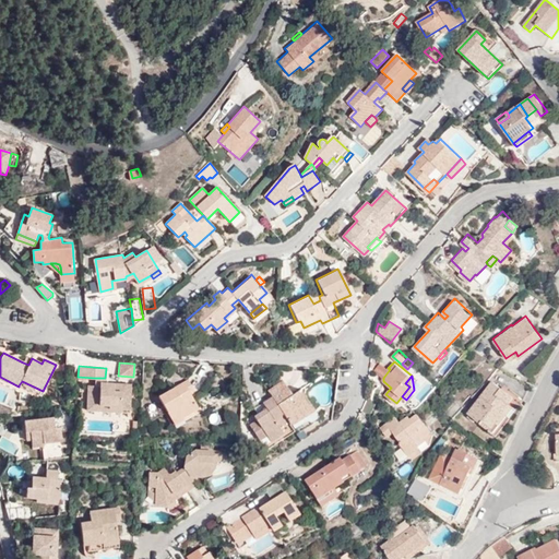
[(509,400),(513,393),(492,378),(467,412),(482,421),(484,418),(494,425),(511,402),(509,400)]
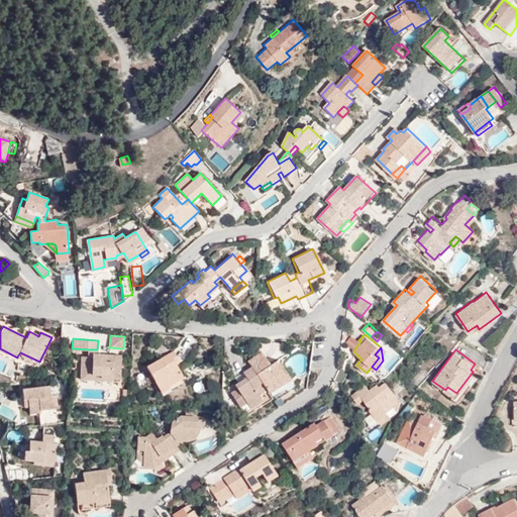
[(183,377),(176,366),(172,369),(169,363),(174,360),(177,358),(172,350),(144,366),(158,388),(166,383),(168,386),(183,377)]
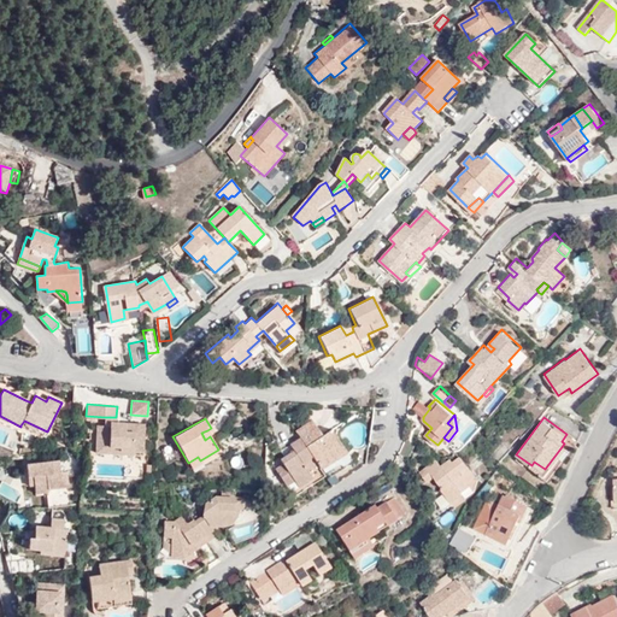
[(45,438),(47,432),(24,421),(21,425),(45,438)]
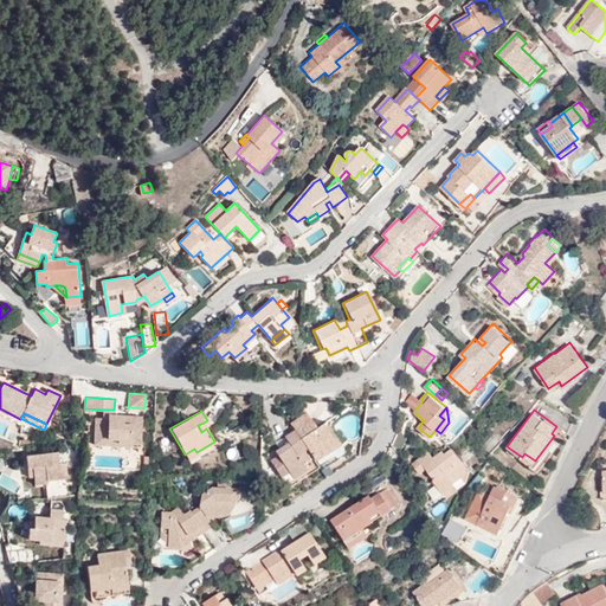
[(304,413),(289,423),(292,430),(284,436),(288,442),(274,451),(277,456),(270,461),(281,476),(288,472),(292,478),(307,469),(302,462),(311,456),(314,459),(340,443),(324,420),(315,427),(304,413)]
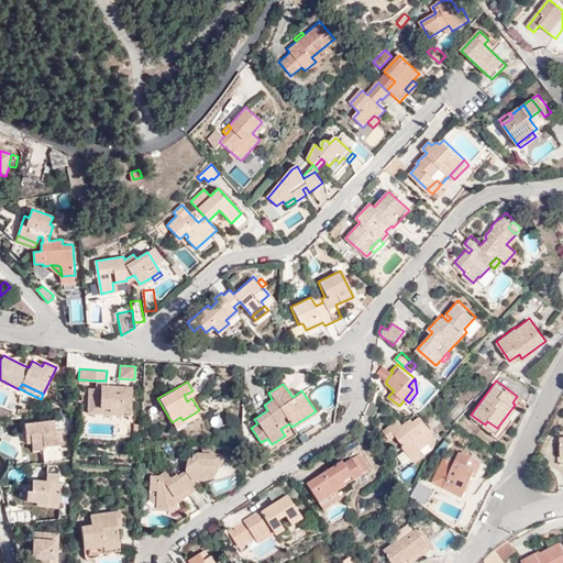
[(89,387),(88,404),(99,404),(100,406),(110,406),(110,410),(122,410),(122,405),(131,406),(132,386),(106,385),(100,385),(101,388),(95,387),(89,387)]
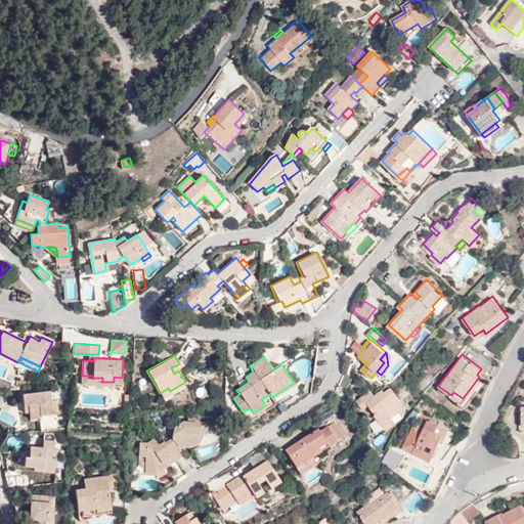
[(92,376),(82,376),(81,384),(114,386),(114,382),(102,382),(102,378),(93,378),(92,376)]
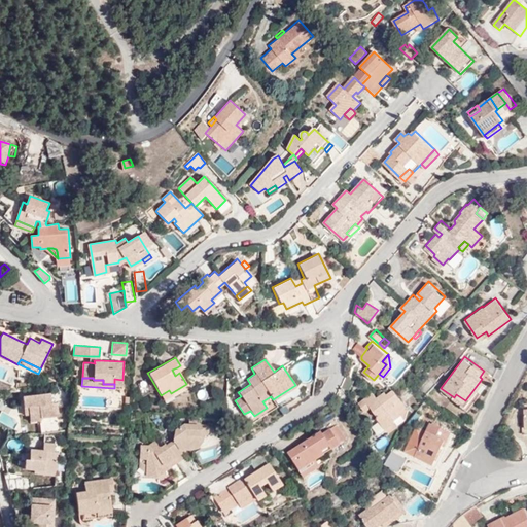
[(172,395),(171,393),(169,390),(161,395),(163,400),(172,395)]
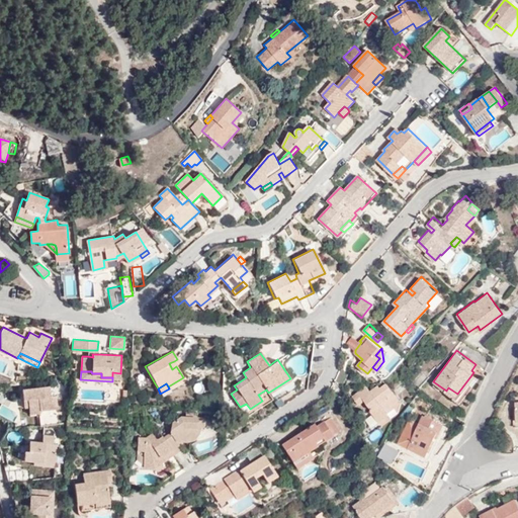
[(385,411),(394,406),(400,401),(387,383),(380,389),(378,386),(371,392),(367,386),(353,397),(358,405),(364,400),(372,410),(371,411),(379,423),(389,416),(387,415),(385,411)]
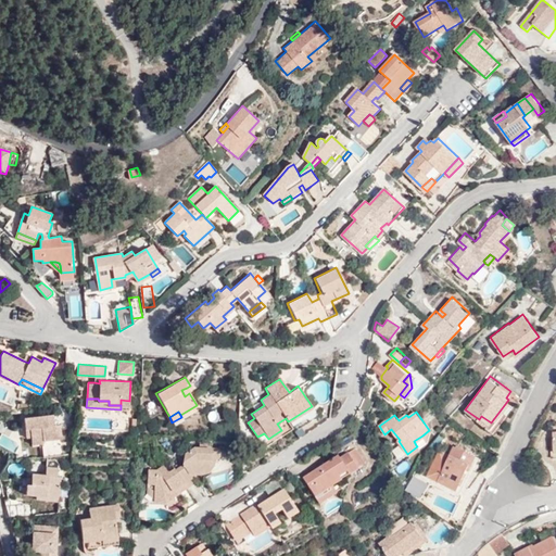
[(52,415),(24,417),(25,428),(30,428),(32,444),(42,442),(43,441),(62,439),(61,425),(53,426),(52,415)]
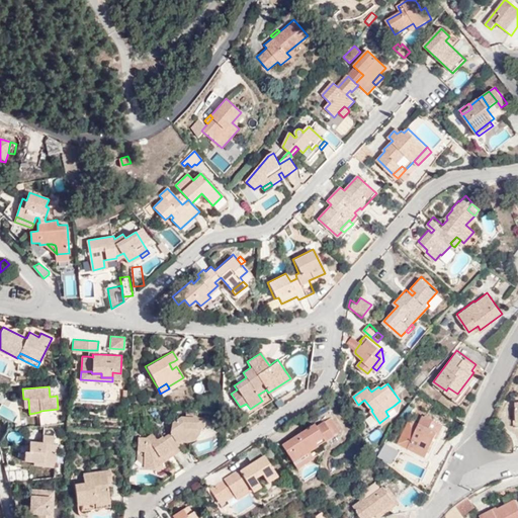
[(396,408),(394,406),(385,411),(387,415),(396,408)]
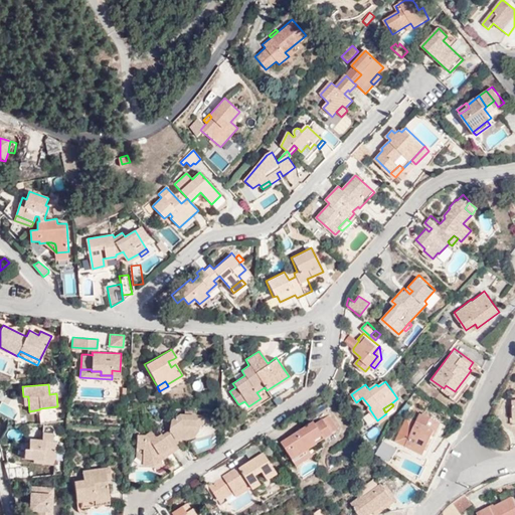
[(417,421),(406,446),(403,450),(411,453),(413,449),(423,454),(435,431),(437,432),(442,422),(421,412),(417,421)]
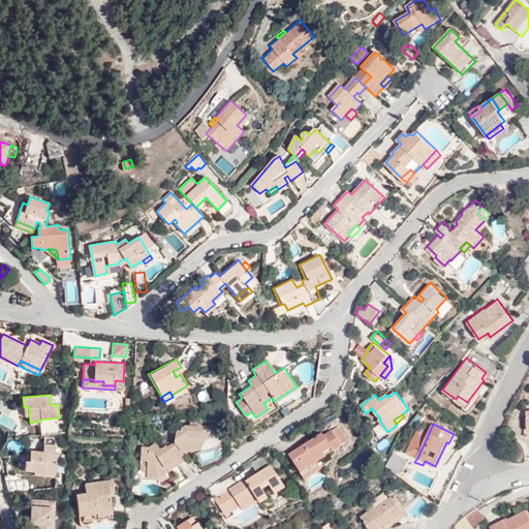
[(201,440),(203,426),(185,425),(177,430),(175,441),(167,445),(166,444),(162,447),(159,447),(149,447),(141,446),(139,468),(147,473),(147,478),(160,479),(163,484),(173,477),(168,470),(186,458),(182,453),(180,449),(186,446),(189,448),(193,448),(197,446),(199,444),(201,440)]
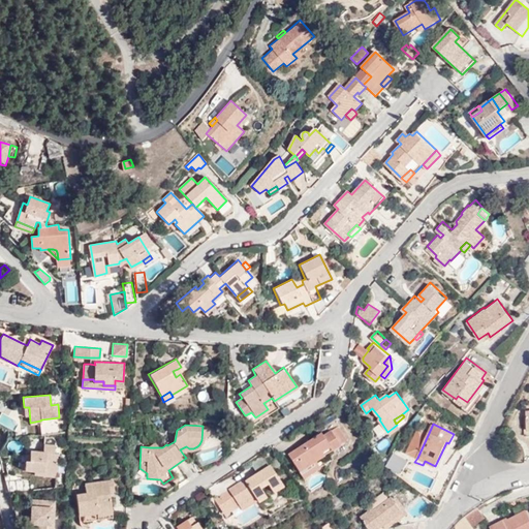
[(329,430),(339,443),(345,439),(336,425),(329,430)]
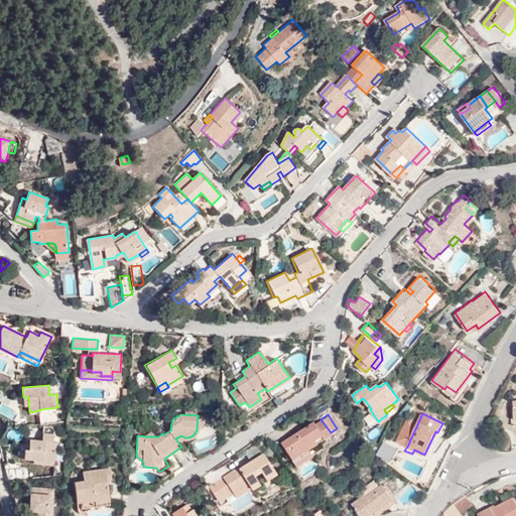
[(205,415),(198,415),(197,429),(195,433),(192,435),(188,437),(184,437),(181,435),(175,438),(177,441),(181,438),(186,439),(189,439),(194,438),(196,436),(198,433),(200,430),(200,426),(205,423),(205,415)]
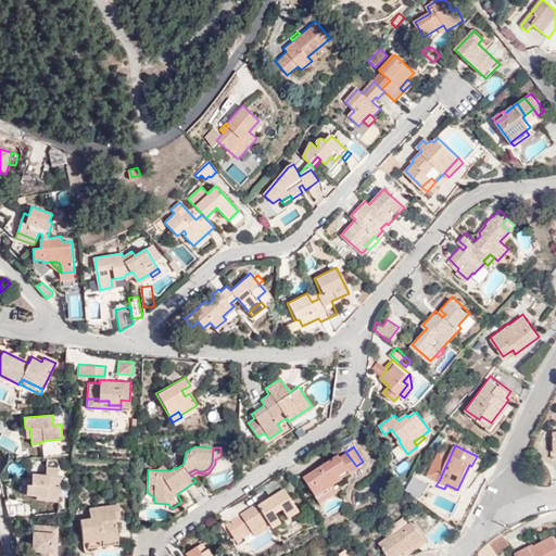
[(428,476),(439,481),(451,455),(440,450),(428,476)]
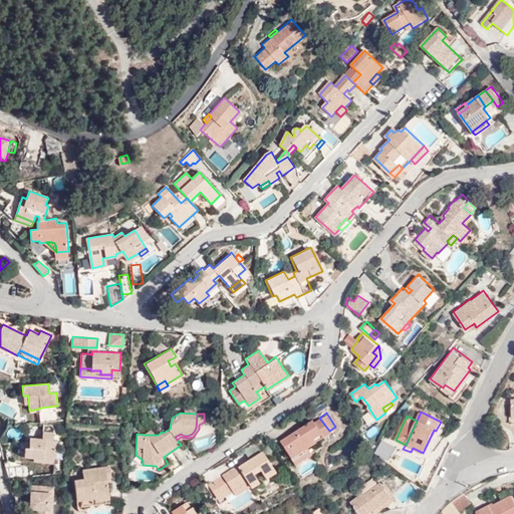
[(278,440),(289,457),(296,453),(298,455),(307,449),(305,446),(329,431),(319,418),(312,422),(310,419),(295,429),(297,432),(286,439),(285,436),(278,440)]
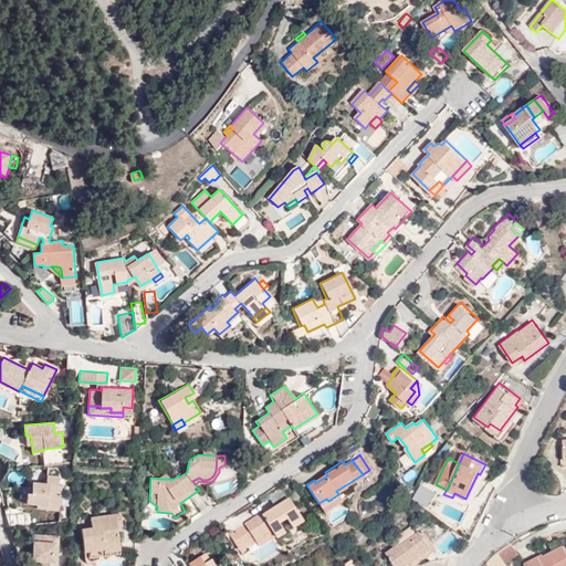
[(325,472),(314,480),(315,483),(327,475),(325,472)]
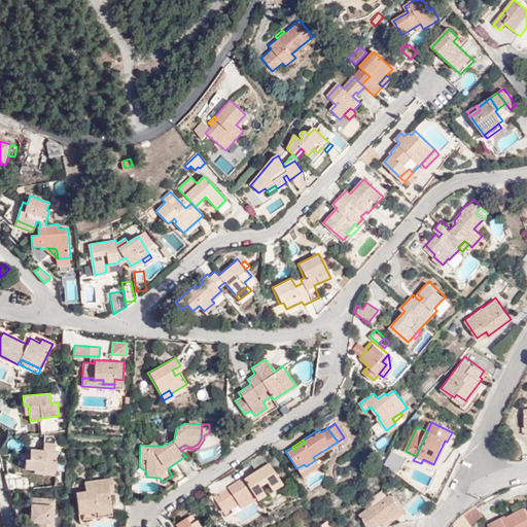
[(24,467),(34,468),(55,471),(57,452),(55,451),(55,443),(43,442),(42,450),(30,449),(29,458),(25,458),(24,467)]
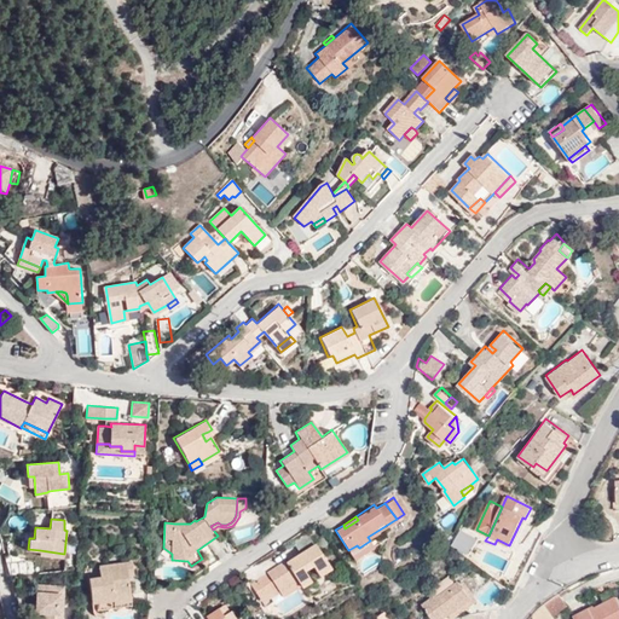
[(296,580),(301,586),(310,580),(304,570),(312,565),(319,574),(330,567),(314,543),(313,544),(306,533),(293,542),(300,553),(287,562),(285,561),(250,584),(258,595),(273,584),(278,591),(296,580)]
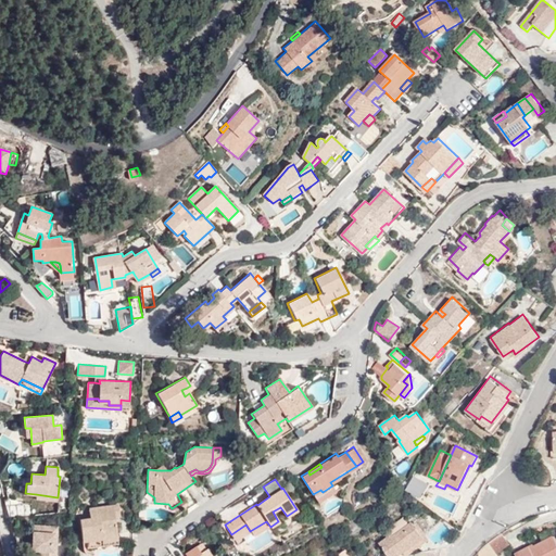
[(320,490),(313,494),(317,502),(336,490),(332,485),(323,492),(320,490)]
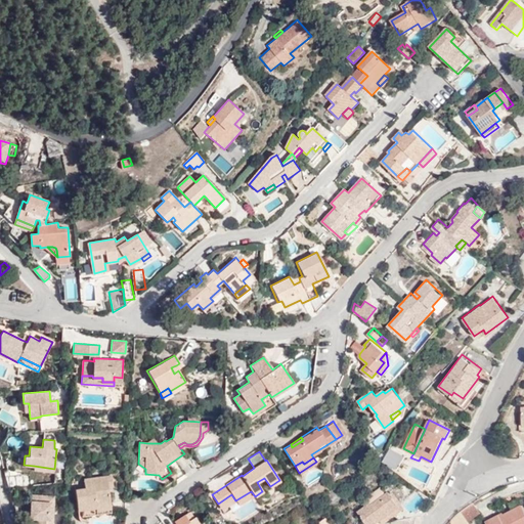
[(442,483),(444,484),(446,478),(433,472),(427,485),(437,493),(442,483)]
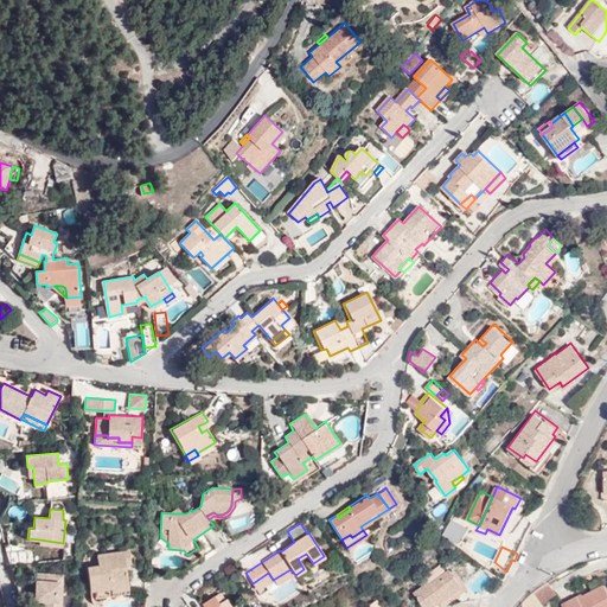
[(93,600),(126,595),(125,583),(129,582),(127,563),(132,563),(131,550),(98,555),(100,567),(88,568),(93,600)]
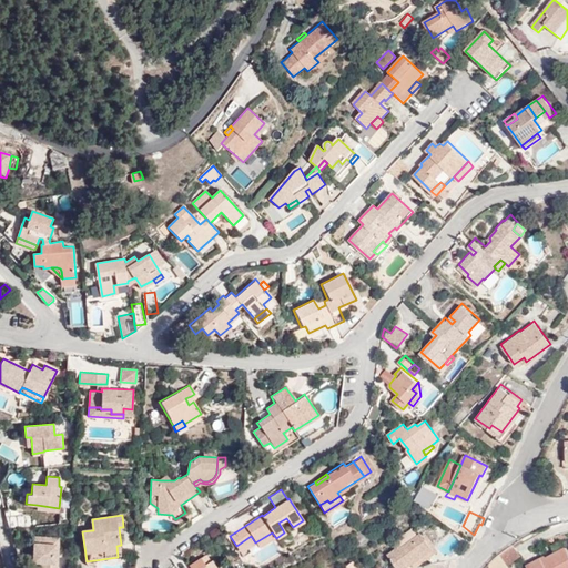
[(406,567),(413,564),(432,549),(423,536),(421,534),(418,535),(413,528),(398,538),(398,541),(394,545),(396,548),(388,555),(398,567),(406,567)]
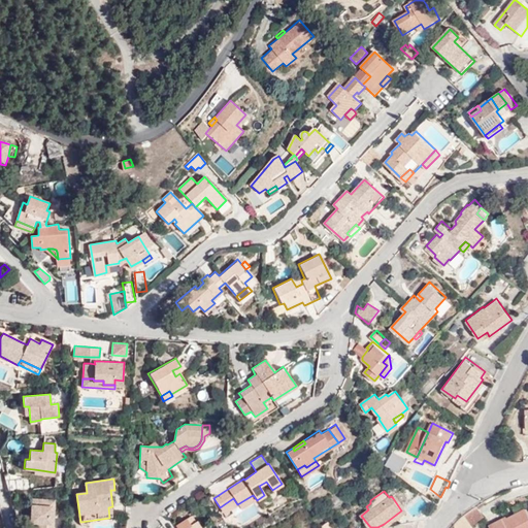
[(255,501),(257,500),(253,495),(237,504),(240,508),(253,500),(255,501)]
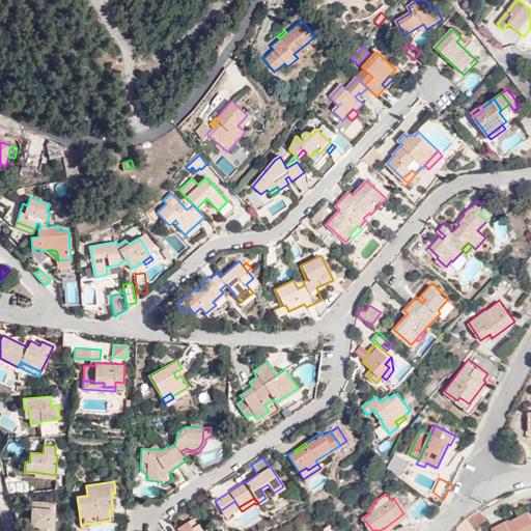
[(388,530),(410,515),(398,499),(395,501),(403,513),(386,527),(388,530)]
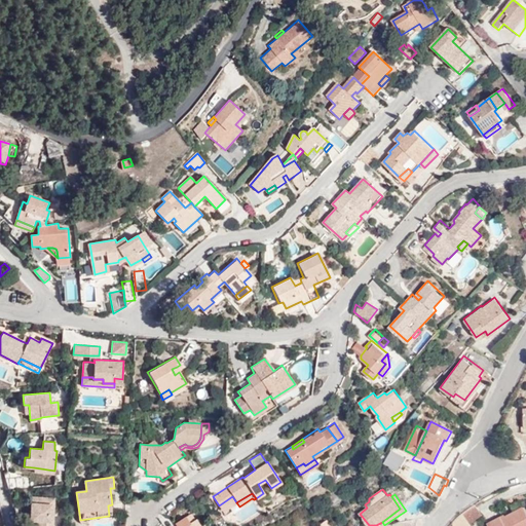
[(50,510),(51,497),(32,495),(30,516),(38,517),(38,521),(37,525),(52,525),(53,510),(50,510)]
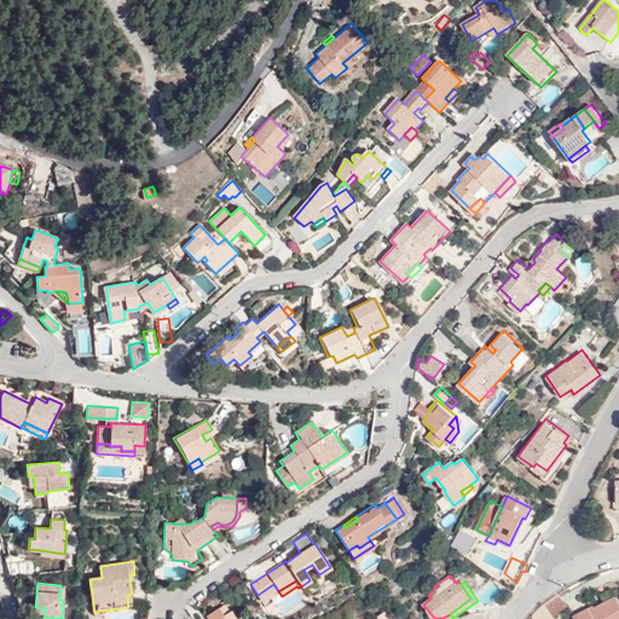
[(262,602),(278,591),(273,584),(258,595),(262,602)]
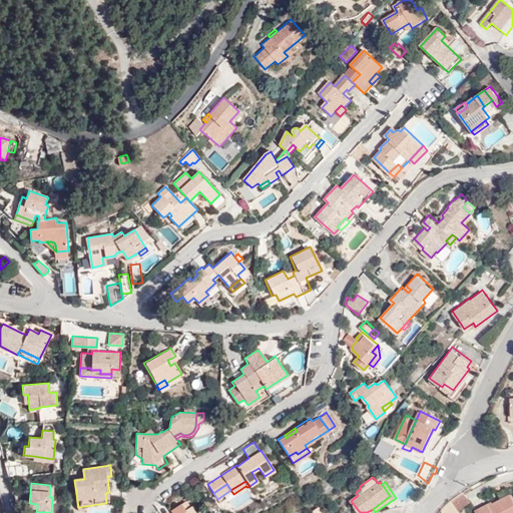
[(463,492),(450,500),(458,512),(470,502),(463,492)]
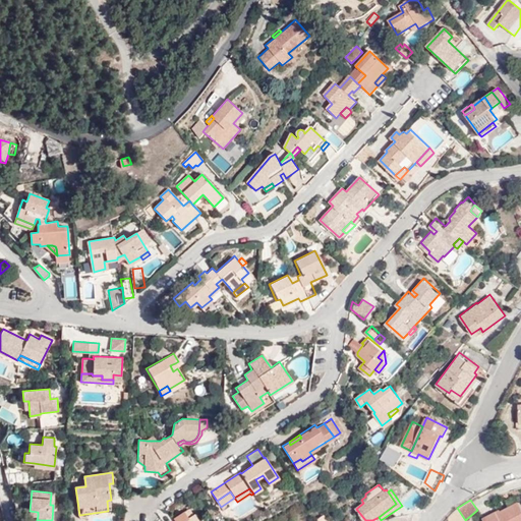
[(487,519),(488,520),(520,520),(520,505),(519,502),(498,513),(497,511),(484,518),(485,520),(487,519)]
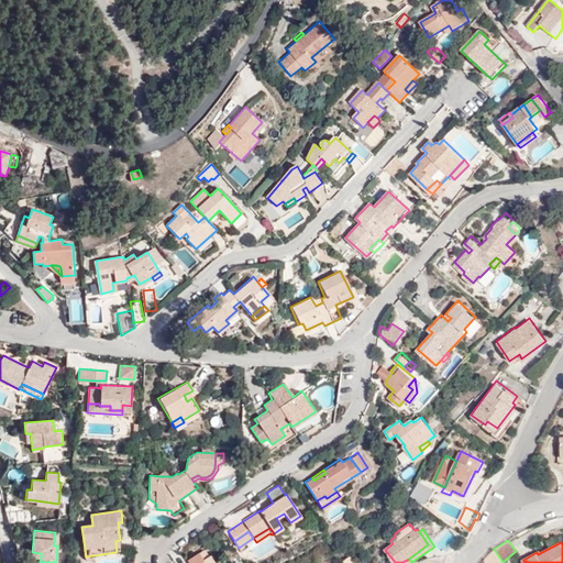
[(500,562),(503,562),(494,549),(482,560),(484,562),(500,562)]
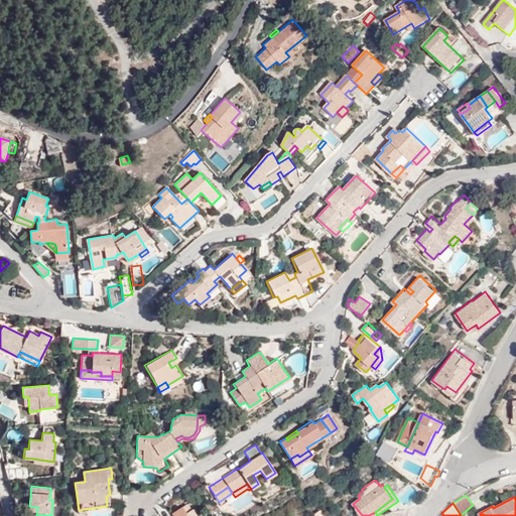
[(187,504),(182,508),(185,513),(190,510),(187,504)]
